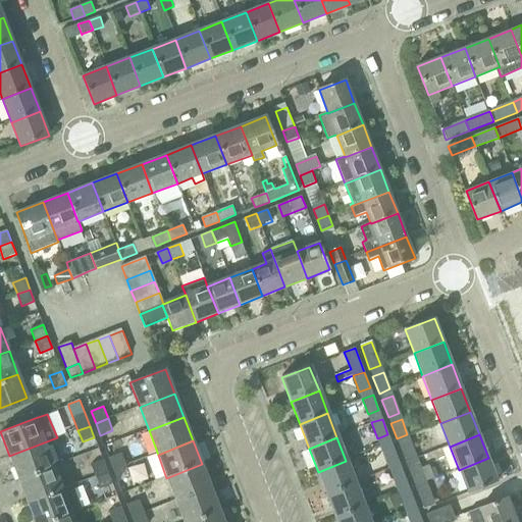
[(390,441),(380,446),(386,462),(398,458),(390,441)]
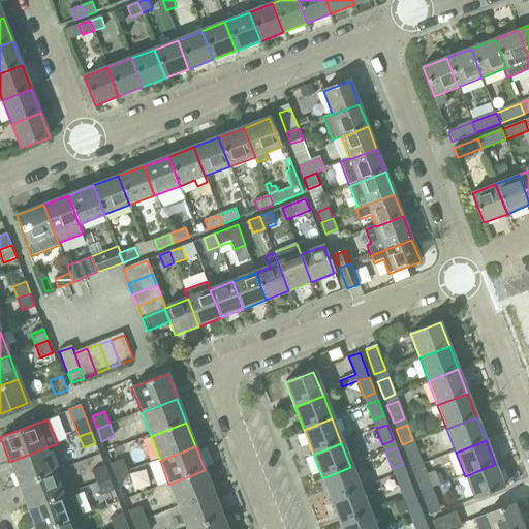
[(415,447),(405,452),(411,469),(423,465),(415,447)]
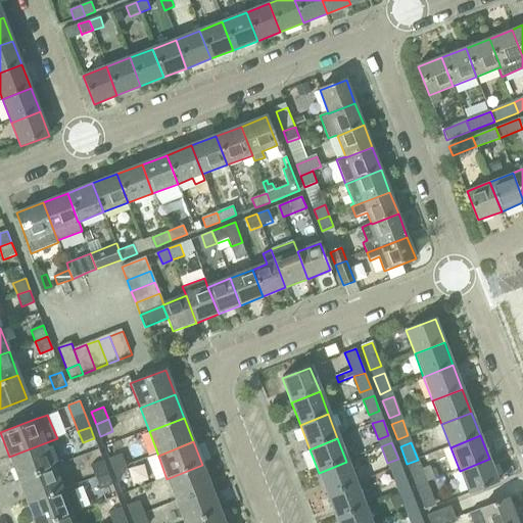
[(44,443),(9,457),(18,480),(53,467),(44,443)]
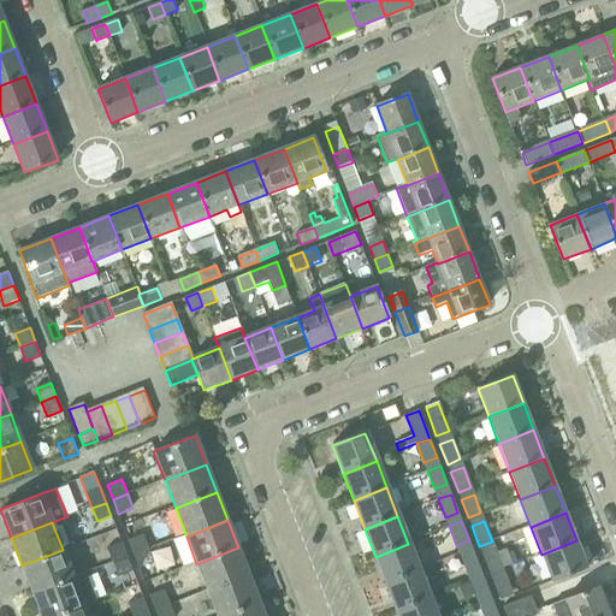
[(134,554),(148,548),(143,534),(129,540),(134,554)]
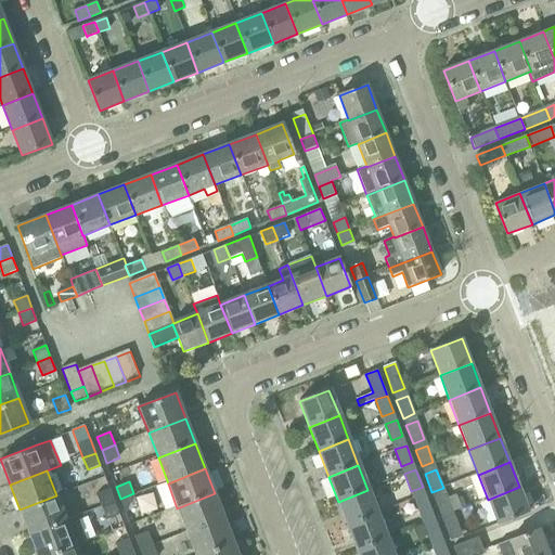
[(519,487),(488,500),(498,525),(529,513),(519,487)]
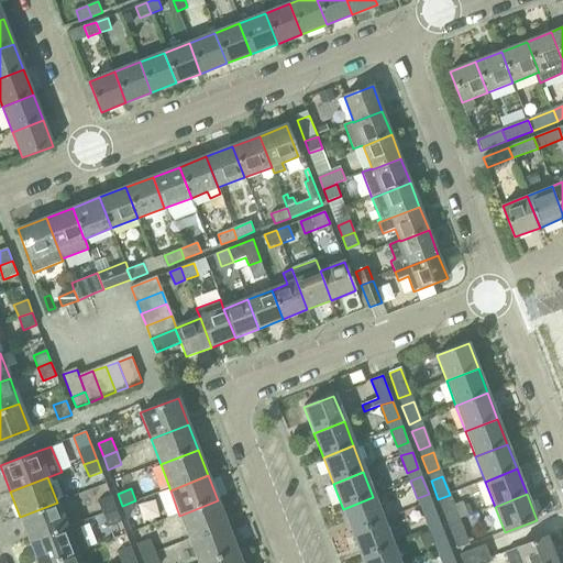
[(102,515),(117,509),(111,496),(98,501),(102,515)]
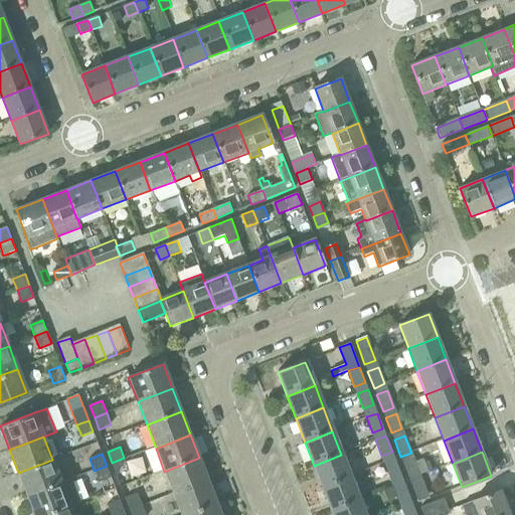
[(323,488),(350,478),(341,455),(314,466),(323,488)]
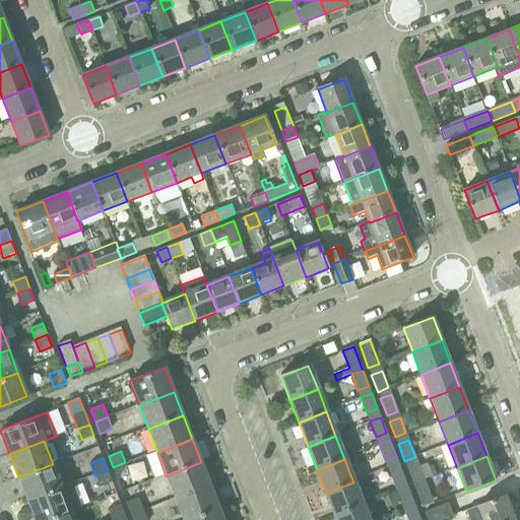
[(125,462),(113,467),(118,480),(130,475),(125,462)]
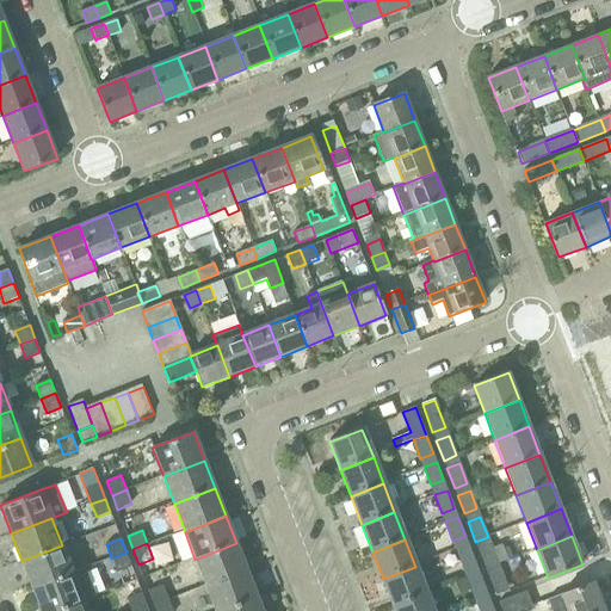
[(205,587),(247,571),(236,543),(195,560),(205,587)]
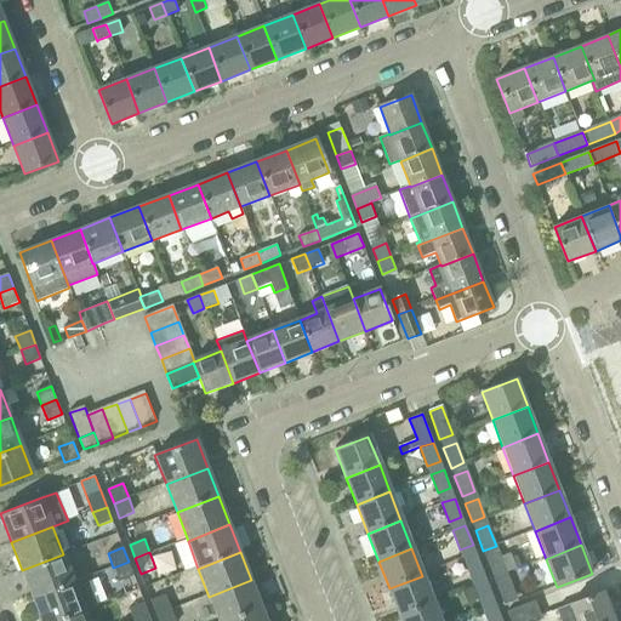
[(63,554),(22,570),(33,598),(74,582),(63,554)]
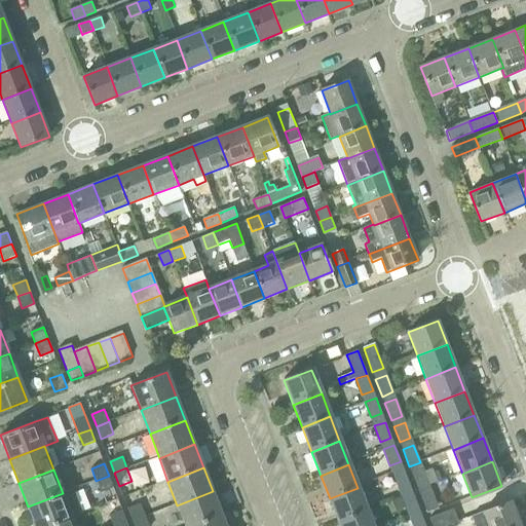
[(404,471),(393,475),(398,487),(409,483),(404,471)]
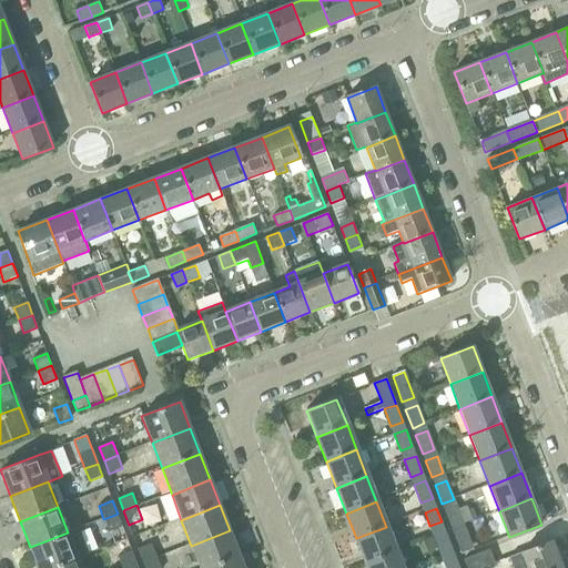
[(457,508),(445,513),(452,528),(463,524),(457,508)]
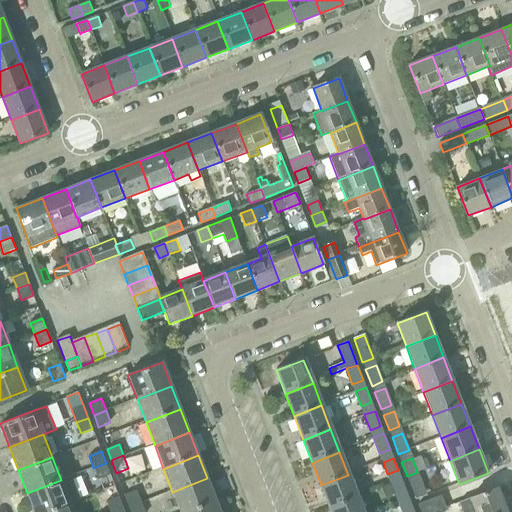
[(106,463),(93,468),(98,479),(110,475),(106,463)]
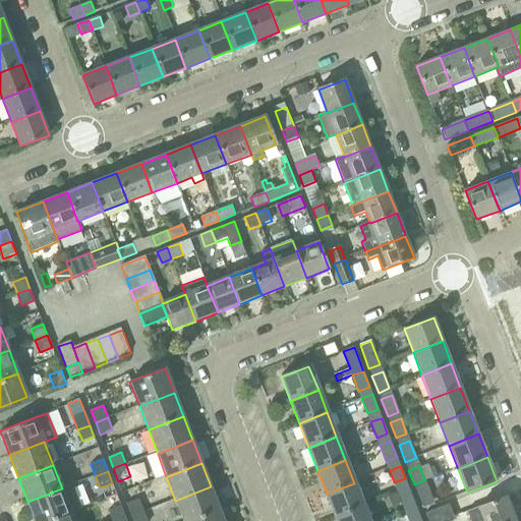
[(336,517),(363,506),(354,483),(327,494),(336,517)]
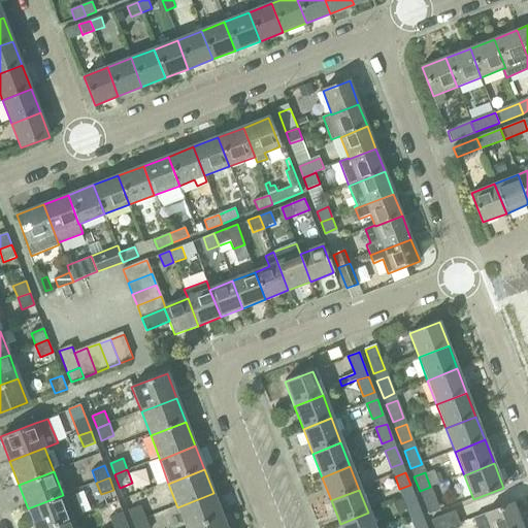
[(63,495),(28,508),(35,527),(47,527),(72,519),(83,515),(73,491),(63,495)]
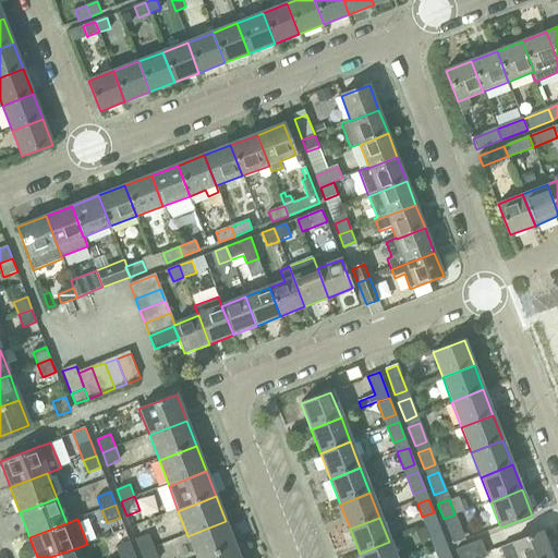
[(196,557),(203,557),(234,546),(226,521),(187,536),(196,557)]
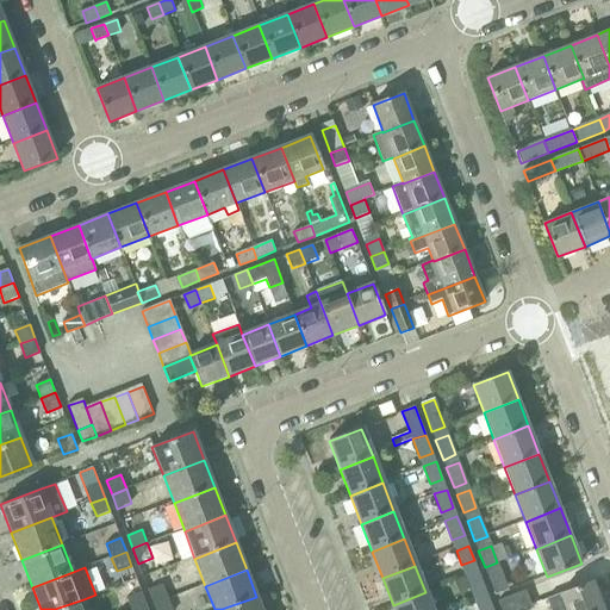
[(478,570),(466,574),(472,592),(485,587),(478,570)]
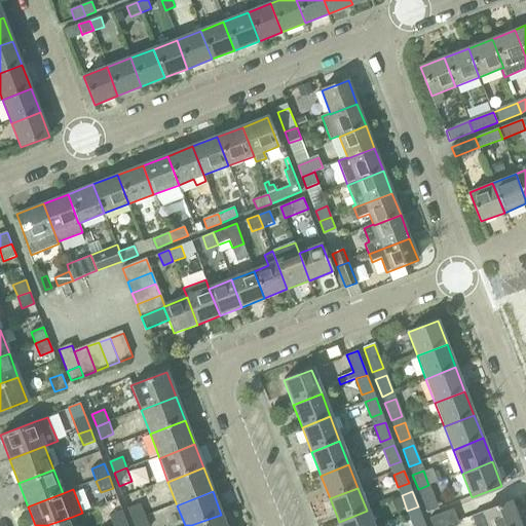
[(431,491),(420,495),(426,512),(427,513),(438,509),(431,491)]
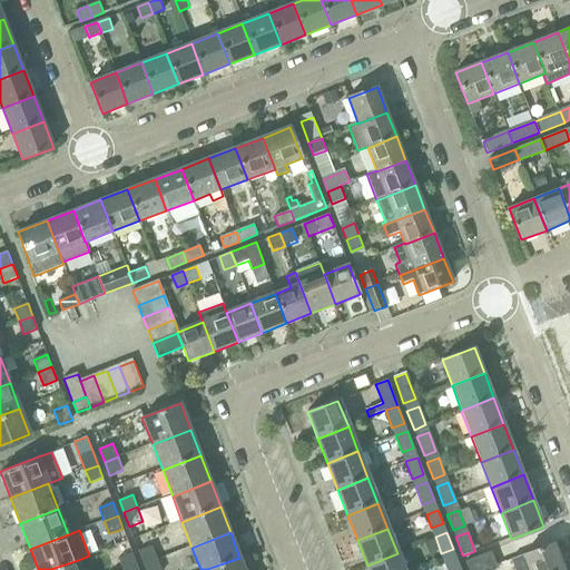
[(514,569),(563,569),(564,569),(554,543),(523,556),(511,560),(514,569)]
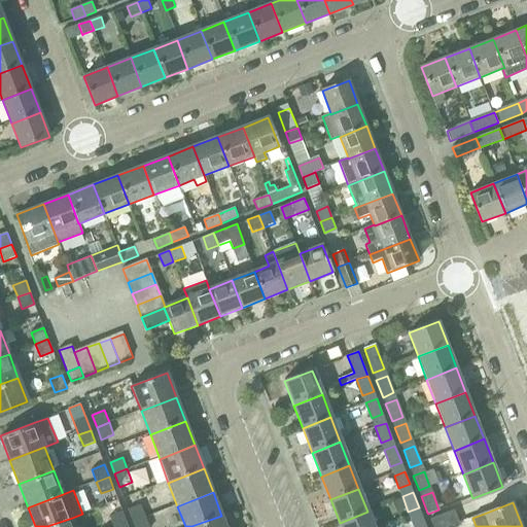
[(133,522),(145,517),(141,505),(129,510),(133,522)]
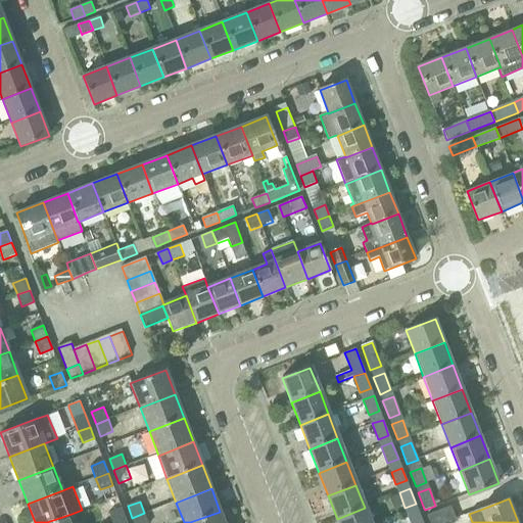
[(429,522),(445,522),(456,519),(452,507),(426,516),(429,522)]
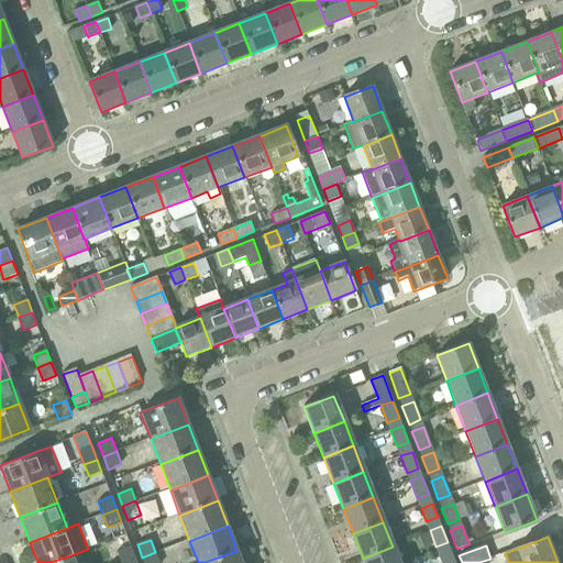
[(121,562),(127,562),(136,560),(131,547),(118,552),(121,562)]
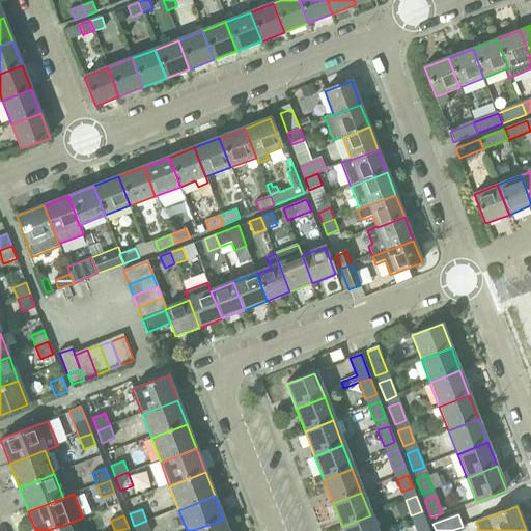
[(343,530),(375,530),(370,515),(342,527),(343,530)]
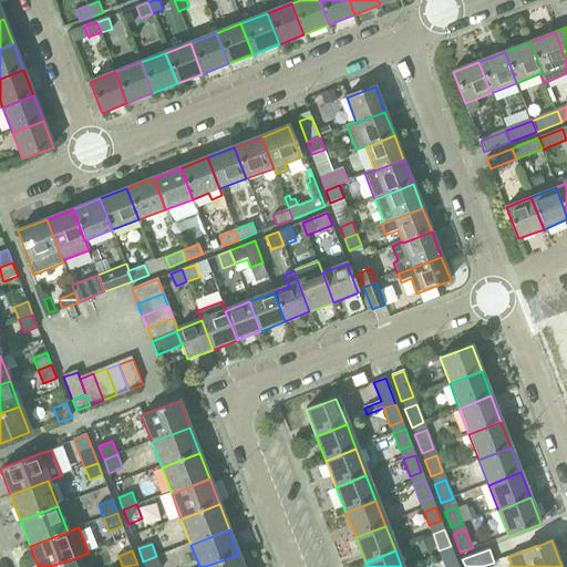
[(243,566),(238,555),(206,566),(243,566)]
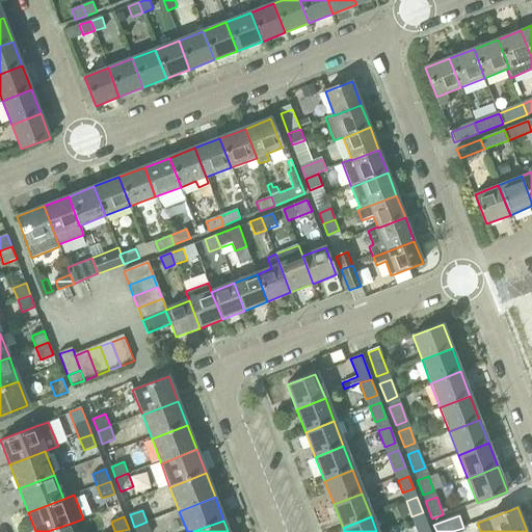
[(429,531),(426,521),(415,525),(418,531),(429,531)]
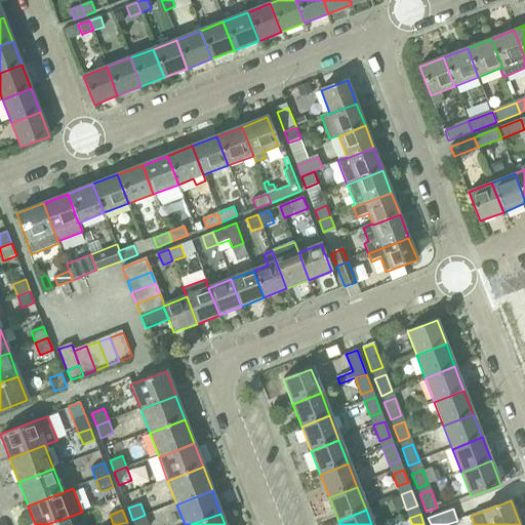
[(149,524),(145,515),(132,520),(134,524),(149,524)]
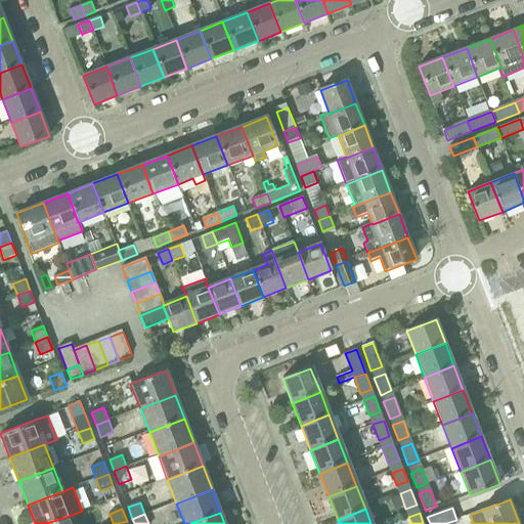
[(75,523),(72,515),(47,523),(75,523)]
